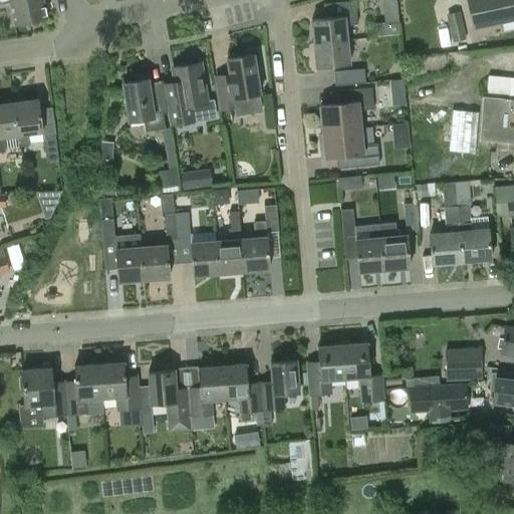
[(43,0),(25,0),(10,3),(15,25),(47,19),(43,0)]
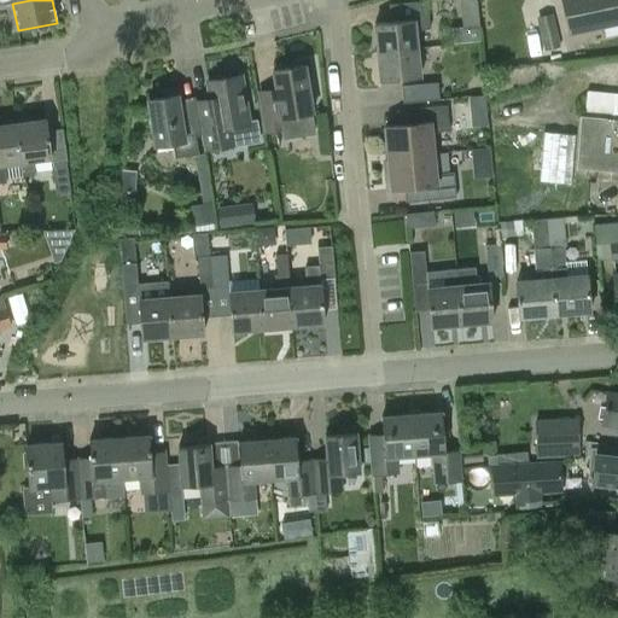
[(460,0),(462,29),(479,27),(477,0),(460,0)]
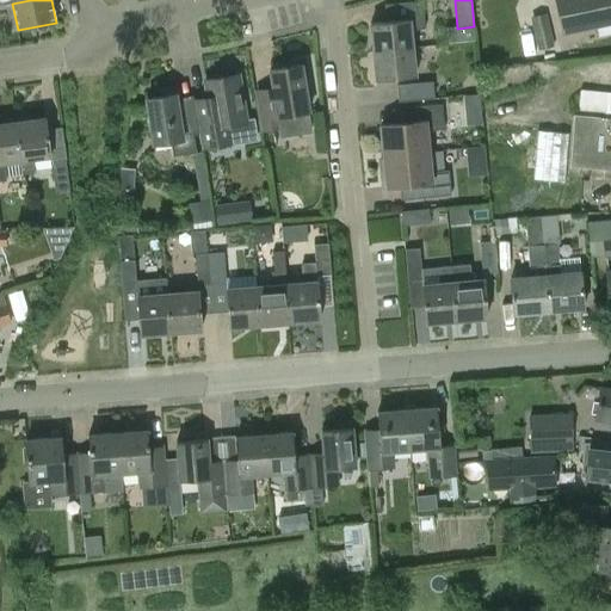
[(610,0),(555,0),(563,34),(610,23),(610,0)]
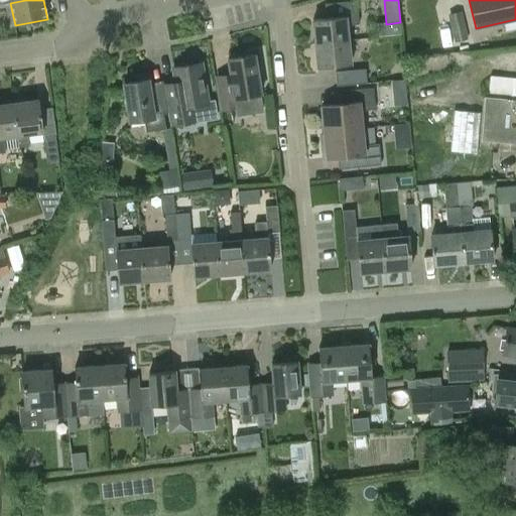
[(347,25),(358,24),(356,1),(324,4),(326,18),(312,19),(315,43),(349,40),(347,25)]
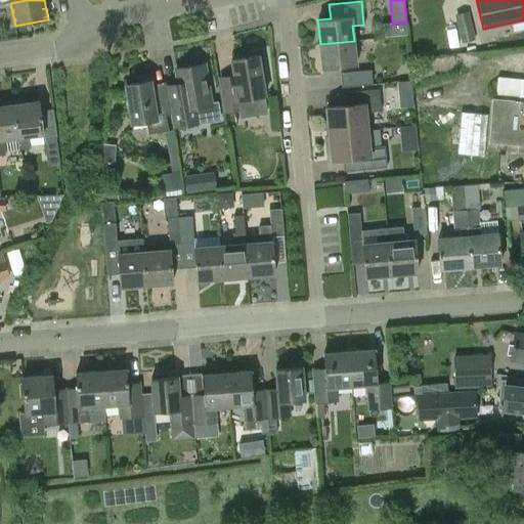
[(475,40),(468,11),(454,15),(461,43),(475,40)]
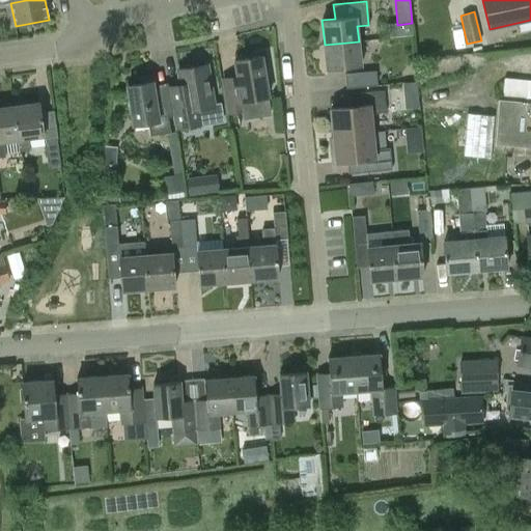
[(327,70),(361,66),(359,42),(325,45),(327,70)]
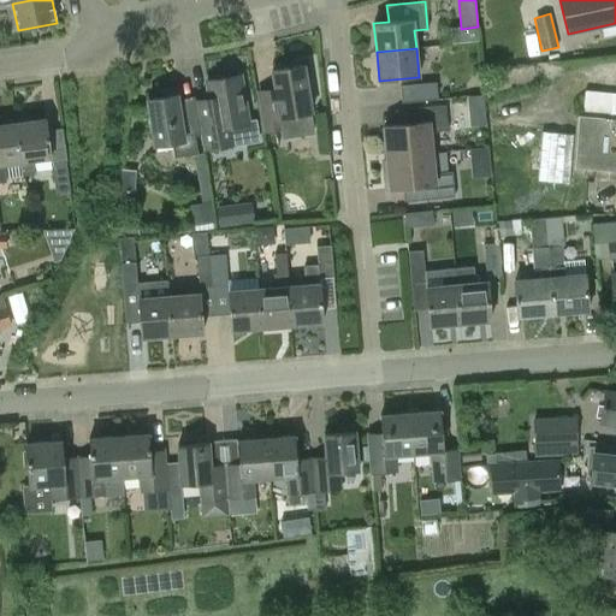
[(308,87),(320,86),(318,63),(306,64),(308,87)]
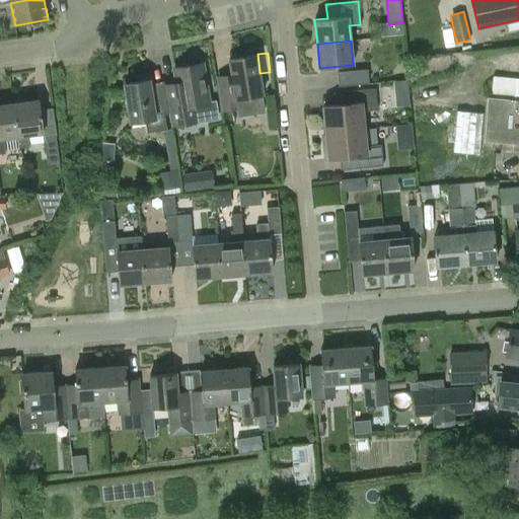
[(236,99),(263,95),(255,55),(229,60),(232,75),(218,77),(223,112),(238,108),(236,99)]
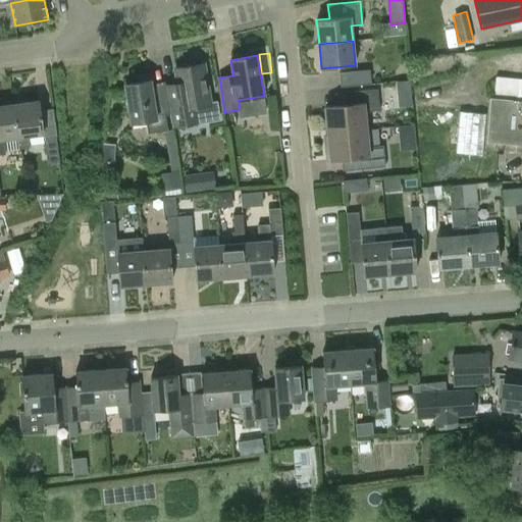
[(196,107),(210,104),(203,64),(175,69),(177,84),(166,86),(172,126),(198,122),(196,107)]
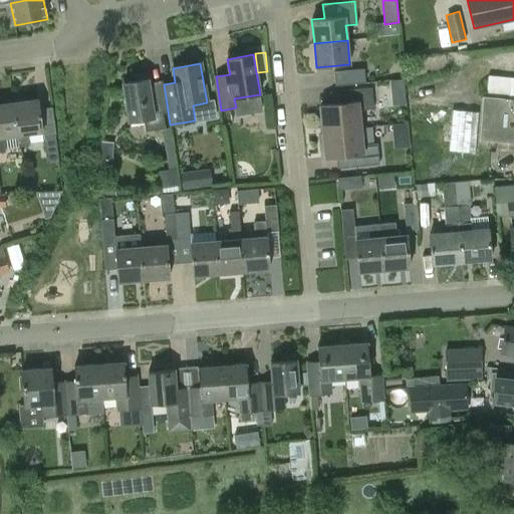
[(335,85),(365,82),(364,69),(334,72),(335,85)]
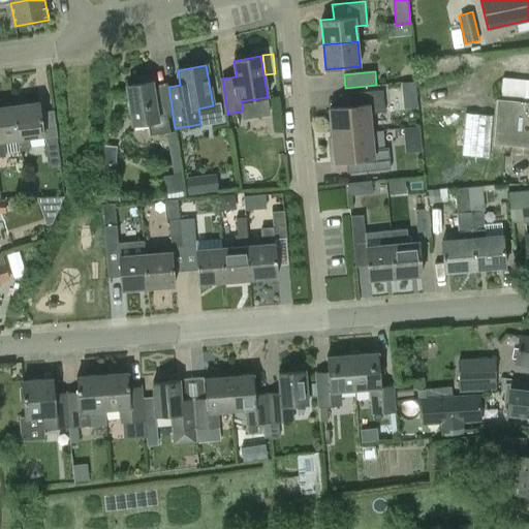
[(167,116),(172,116),(167,87),(156,89),(152,87),(151,75),(138,76),(139,84),(126,86),(133,125),(148,123),(150,135),(170,132),(167,116)]
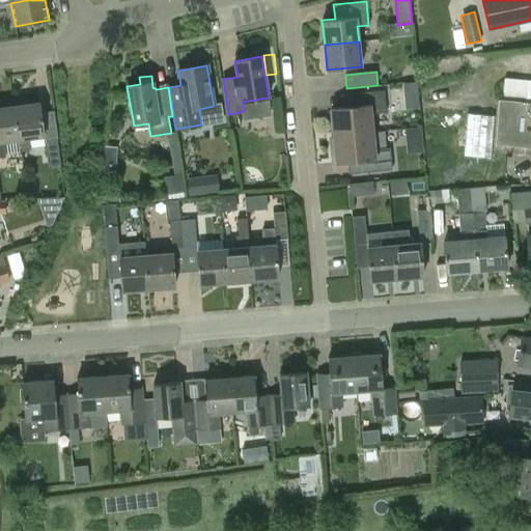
[(407,107),(418,106),(415,81),(403,82),(407,107)]
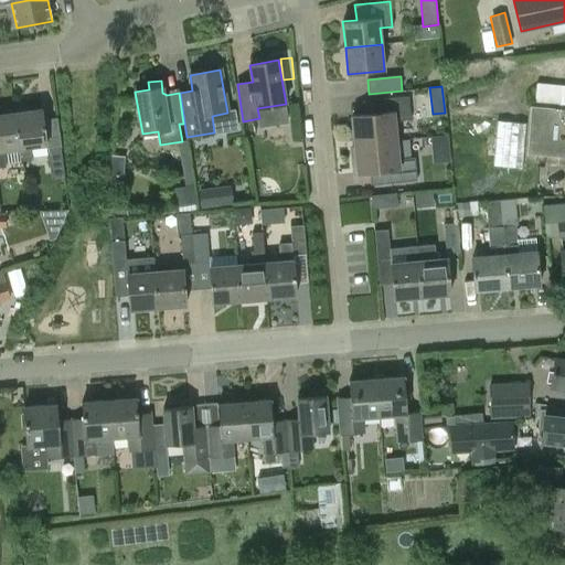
[(382,99),(384,113),(352,116),(355,145),(396,140),(394,121),(412,120),(408,97),(382,99)]
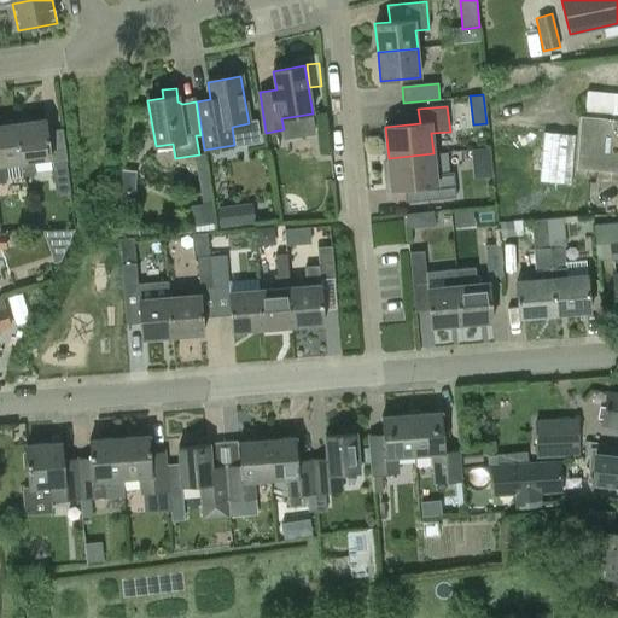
[(617,117),(579,114),(576,163),(617,168),(617,117)]
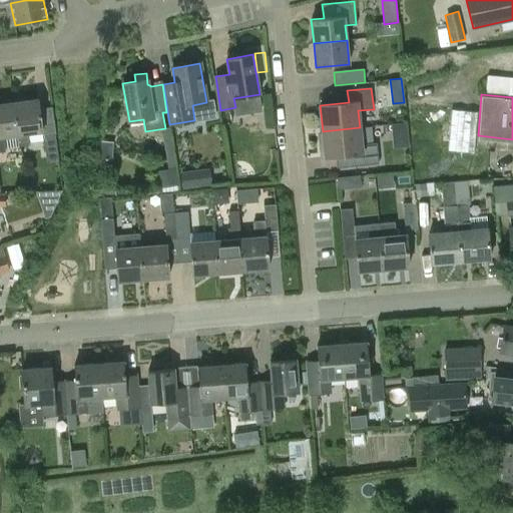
[(38,99),(12,103),(18,146),(29,144),(27,133),(28,133),(42,131),(39,109),(38,99)]
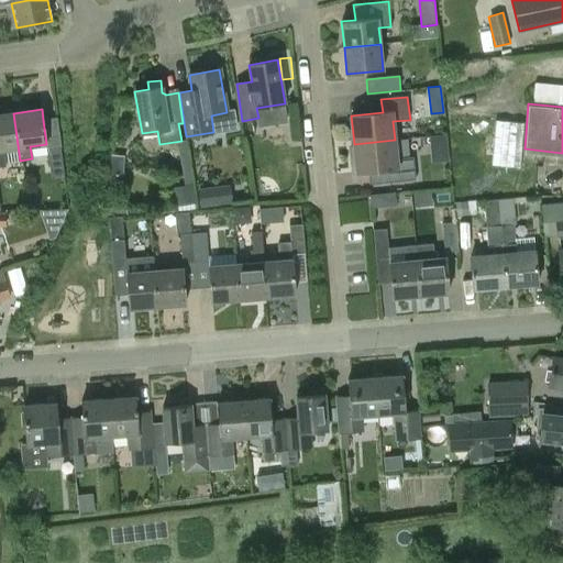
[(0,167),(6,167),(4,164),(20,162),(20,161),(13,113),(0,114),(0,167)]
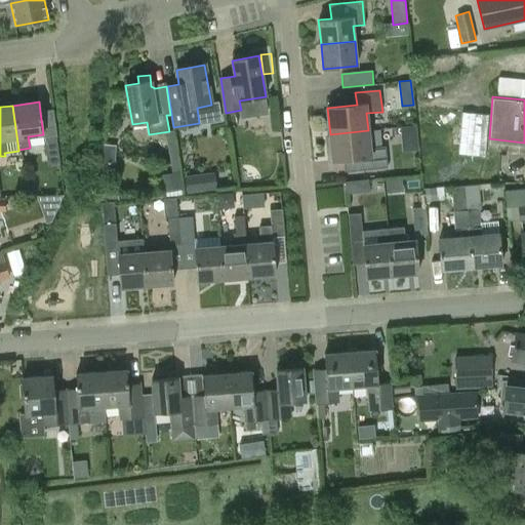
[(486,155),(487,112),(459,112),(458,154),(486,155)]
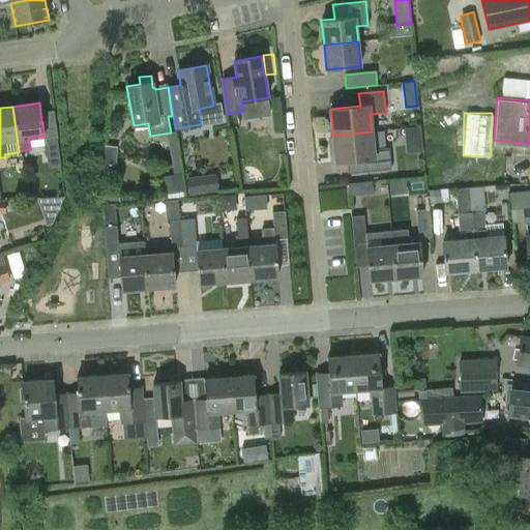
[(404,127),(407,151),(422,149),(419,125),(404,127)]
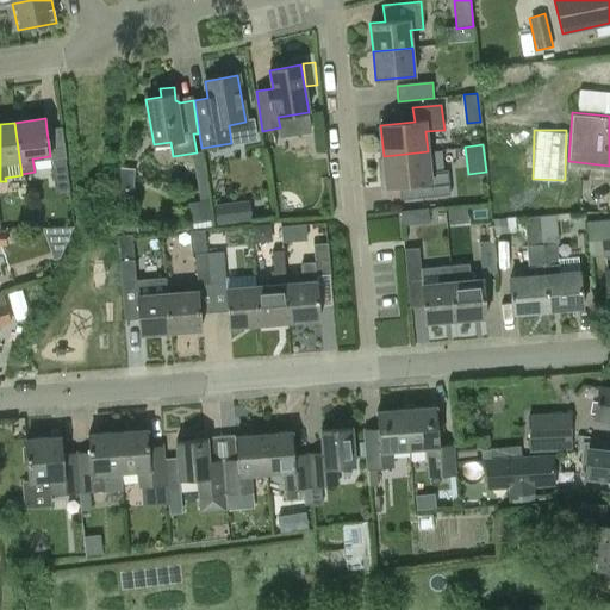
[(448,170),(430,172),(428,151),(384,156),(386,187),(421,184),(422,198),(450,195),(448,170)]
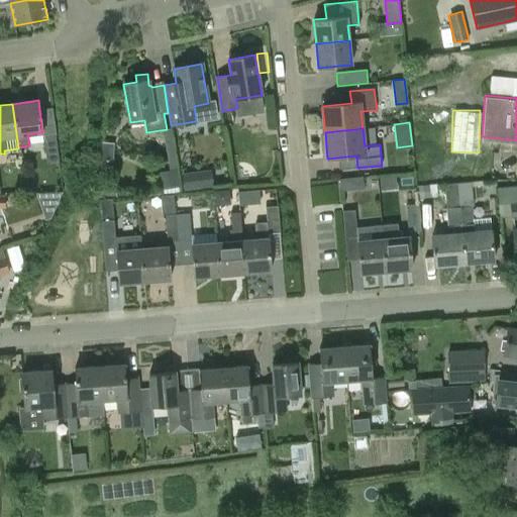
[(42,136),(46,164),(59,162),(55,134),(42,136)]
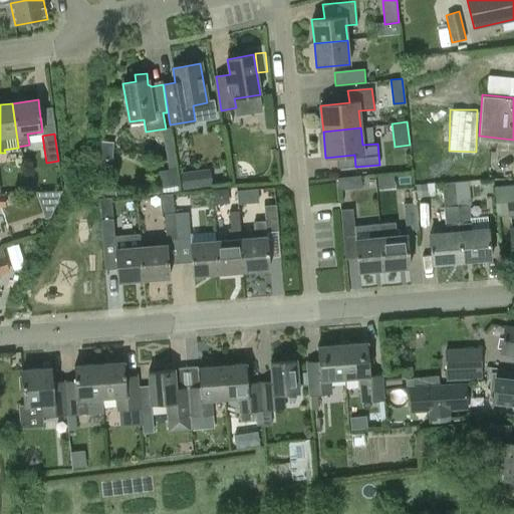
[(210,168),(181,170),(182,187),(212,185),(210,168)]
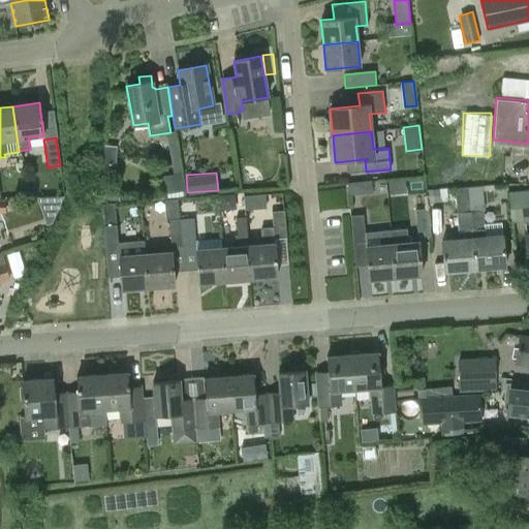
[(164,194),(184,191),(181,174),(161,177),(164,194)]
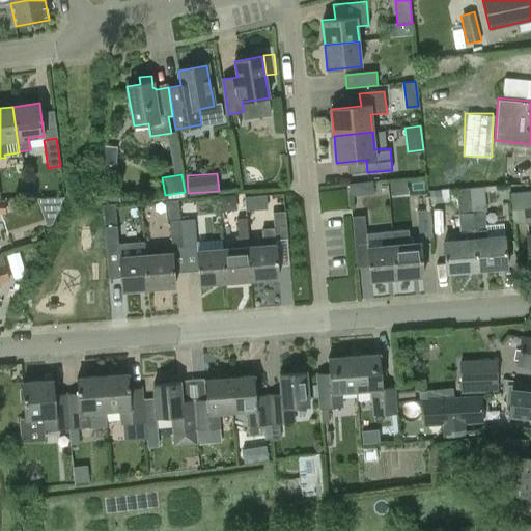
[(348,184),(350,195),(360,194),(359,183),(348,184)]
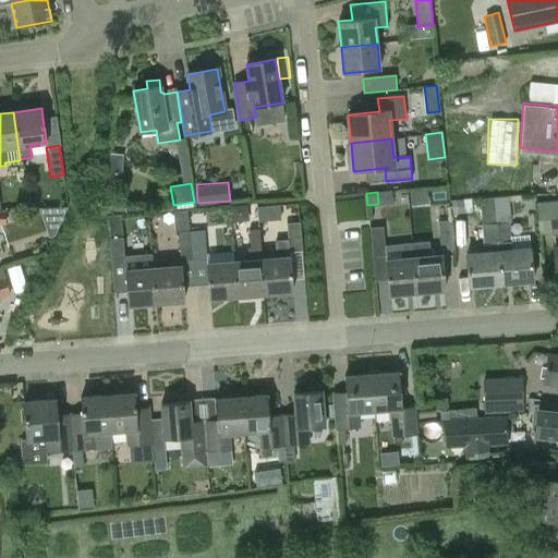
[(482,218),(483,225),(495,223),(493,197),(480,198),(482,218)]
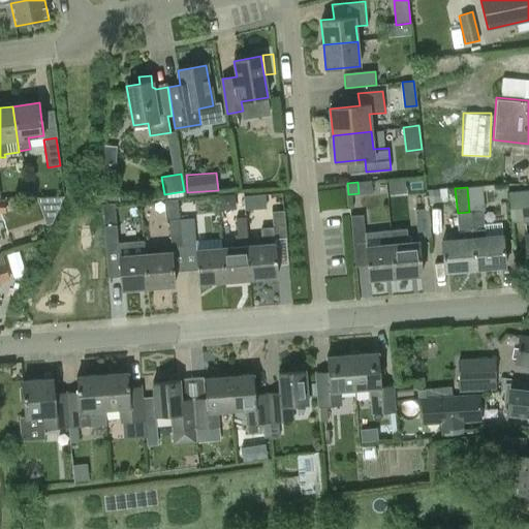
[(426,190),(426,192),(427,204),(440,203),(439,191),(438,189),(426,190)]
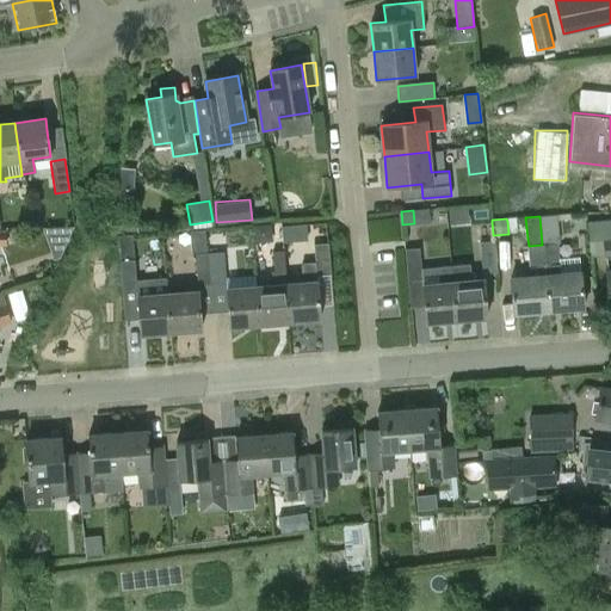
[(610,220),(587,222),(591,258),(604,257),(604,258),(606,258),(608,271),(605,271),(609,307),(610,306),(610,220)]
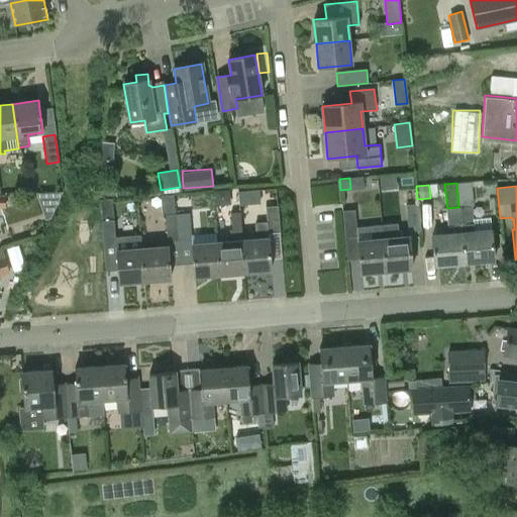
[(259,202),(259,188),(238,189),(238,203),(259,202)]
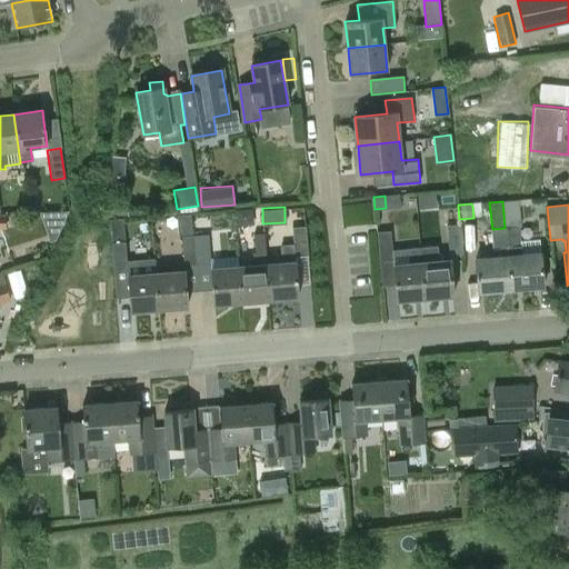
[(62,237),(61,210),(43,210),(45,238),(62,237)]
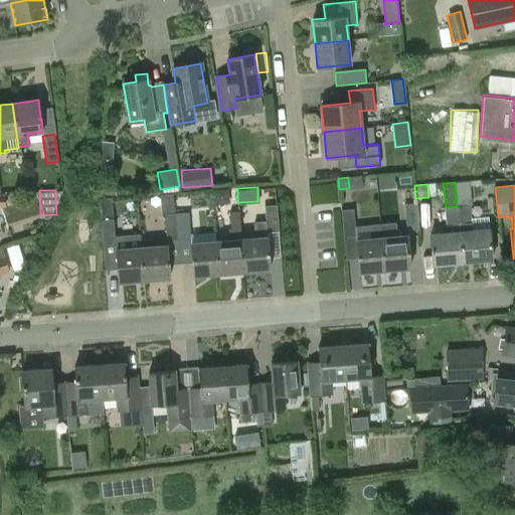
[(173,194),(160,195),(161,213),(174,212),(173,194)]
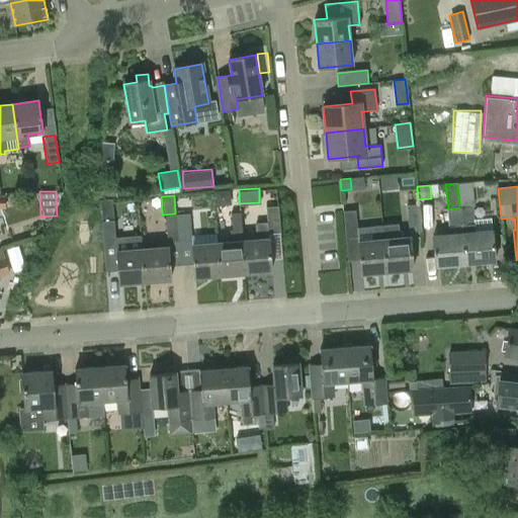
[(421,231),(418,204),(406,205),(409,232),(421,231)]
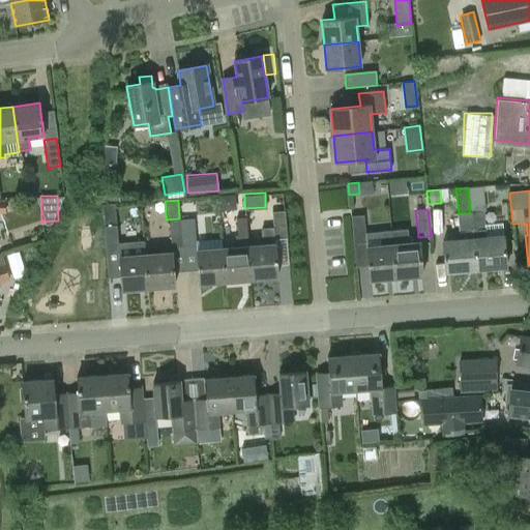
[(262,246),(248,247),(251,280),(277,277),(274,244),(274,239),(287,238),(285,211),(271,211),(273,228),(261,229),(262,246)]
